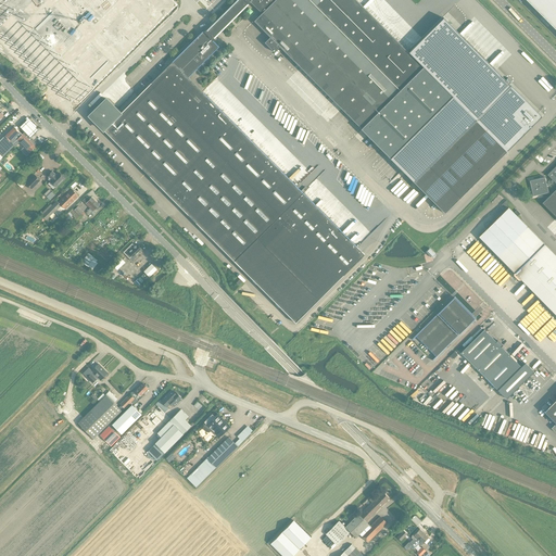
[(12,14),(0,25),(0,32),(75,108),(177,5),(172,0),(5,0),(2,4),(12,14)]
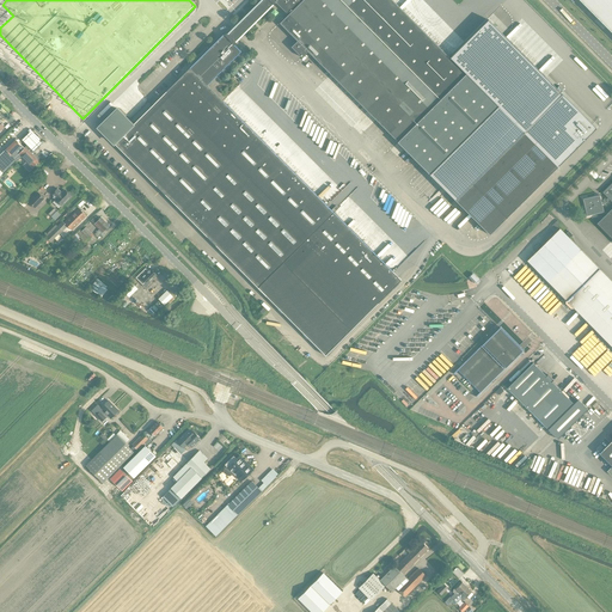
[(269,0),(261,0),(230,32),(238,40),(274,5),(269,0)]
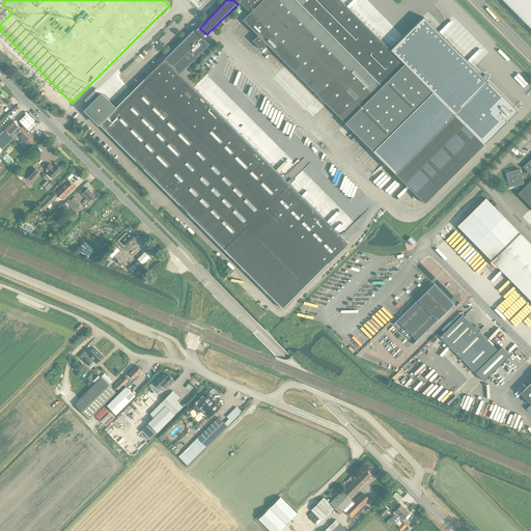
[(233,0),(238,4),(240,2),(249,11),(250,10),(251,12),(243,20),(258,35),(268,45),(345,123),(344,123),(348,128),(395,173),(424,203),(457,170),(483,144),(510,118),(518,111),(423,18),(416,24),(390,50),(340,0),(233,0)]
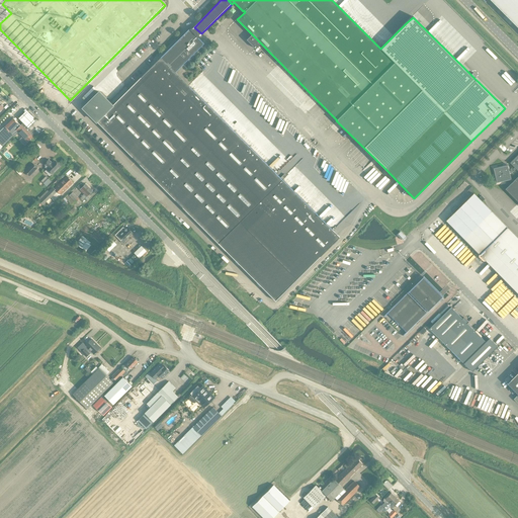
[(517,0),(492,0),(517,25),(517,0)]
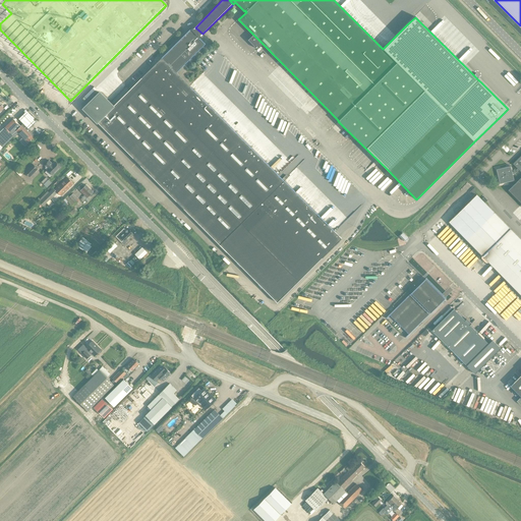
[(115,108),(99,124),(220,245),(277,302),(341,238),(176,72),(206,44),(199,39),(201,37),(200,36),(203,34),(195,27),(193,29),(191,30),(190,30),(162,58),(129,90),(127,88),(111,104),(115,108)]
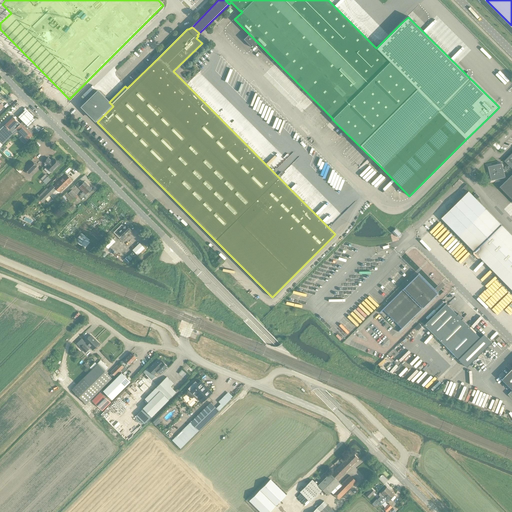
[(249,34),(244,39),(252,48),(258,43),(249,34)]
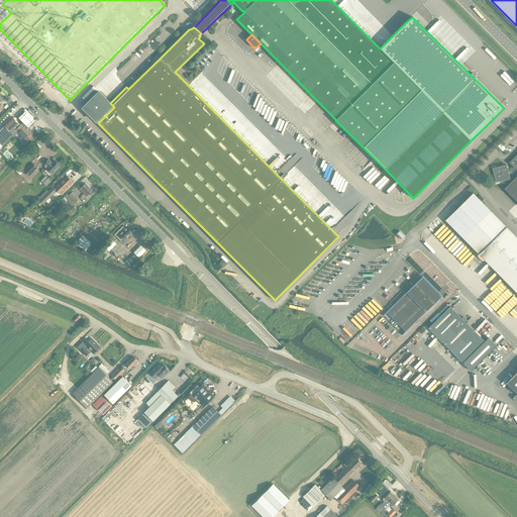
[(99,92),(83,108),(96,121),(98,123),(114,107),(110,103),(99,92)]
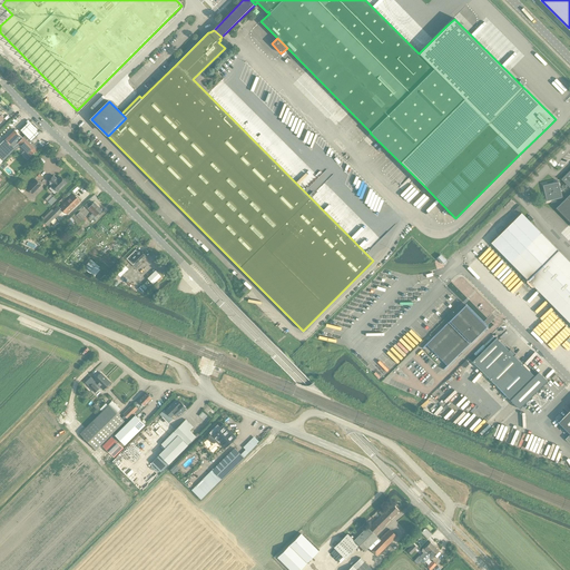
[(26,135),(31,141),(39,134),(28,123),(20,130),(26,135)]
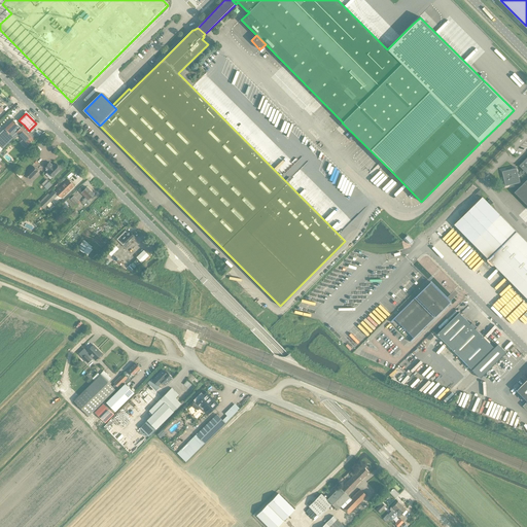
[(24,125),(21,128),(13,120),(0,133),(0,151),(13,138),(14,139),(19,135),(25,130),(28,133),(30,132),(29,131),(24,125)]
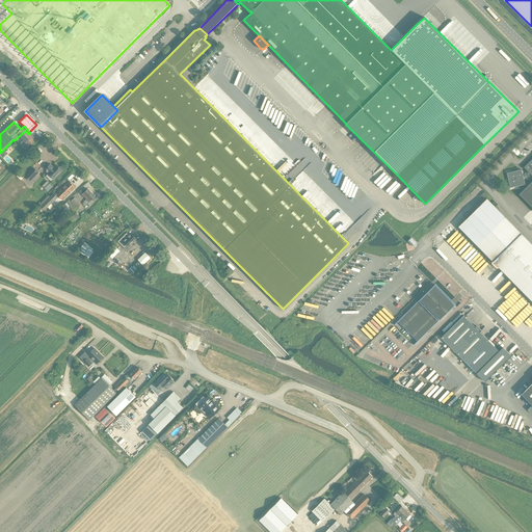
[(34,140),(28,134),(25,131),(19,136),(29,147),(34,140)]
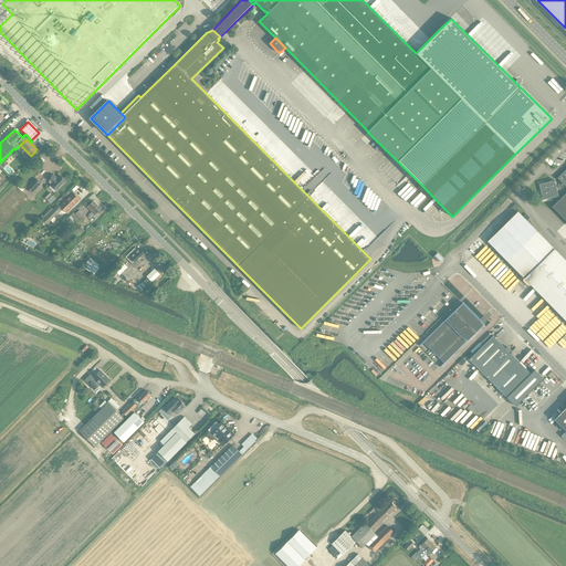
[(565,192),(552,207),(565,221),(565,168),(556,178),(562,182),(557,187),(556,187),(554,180),(538,184),(542,200),(558,196),(556,189),(558,189),(563,185),(565,187),(565,192)]
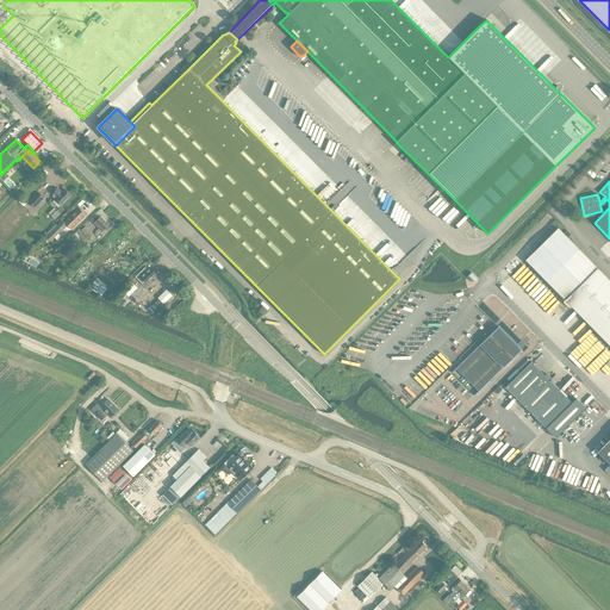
[(57,188),(51,193),(54,195),(53,197),(54,199),(55,200),(53,201),(58,207),(61,205),(61,206),(72,197),(64,190),(62,192),(57,188)]
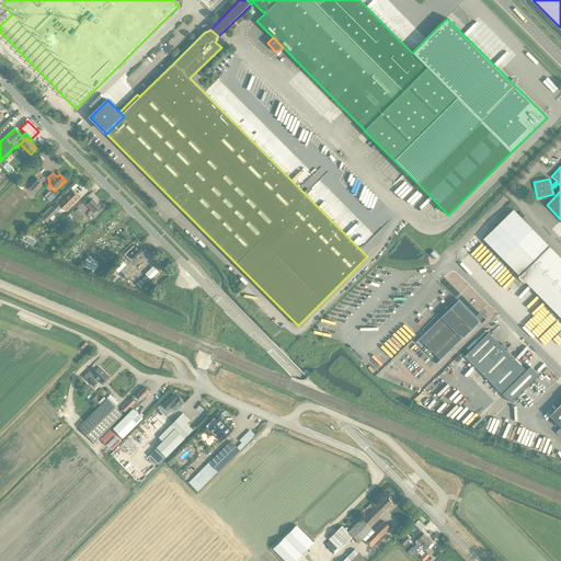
[(35,178),(26,186),(32,191),(41,182),(35,178)]
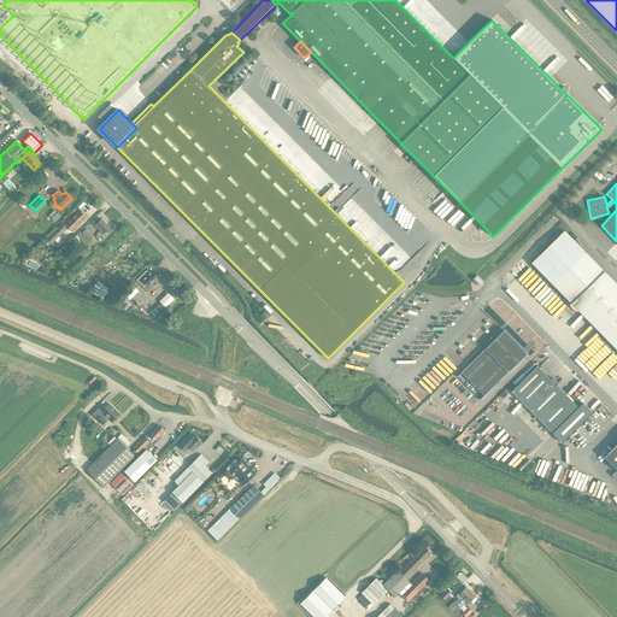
[(51,236),(47,240),(51,244),(54,240),(68,227),(72,231),(87,218),(80,210),(64,224),(51,236)]
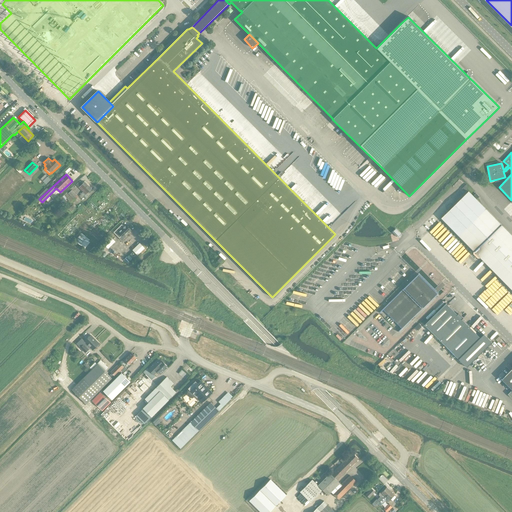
[(78,182),(76,184),(79,188),(82,191),(88,185),(85,182),(82,185),(78,182)]
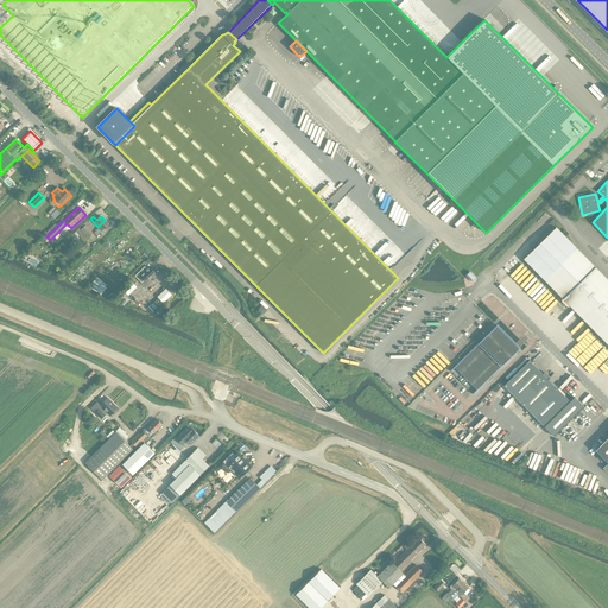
[(107,226),(108,225),(105,220),(97,227),(99,228),(94,233),(97,235),(100,234),(102,235),(109,228),(107,226)]
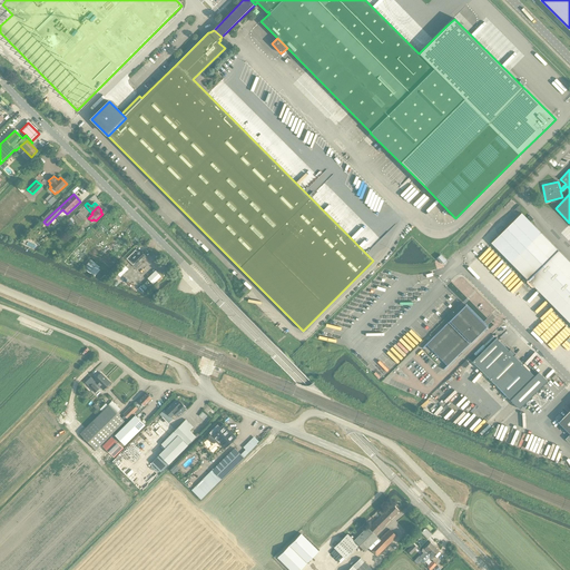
[(76,215),(82,222),(86,217),(80,212),(76,215)]
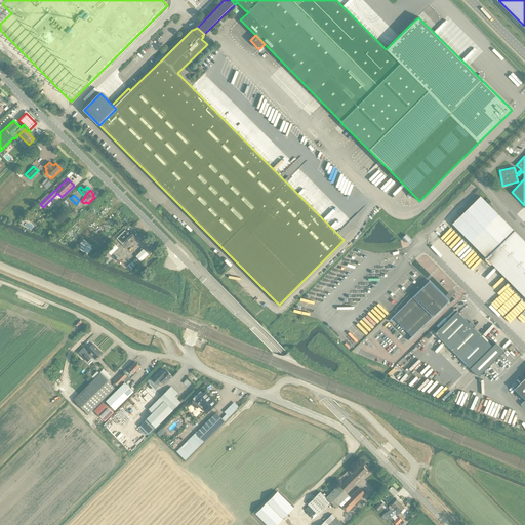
[(491,265),(491,264),(524,297),(524,241),(480,196),(452,224),(486,257),(485,258),(485,260),(489,265),(491,265)]
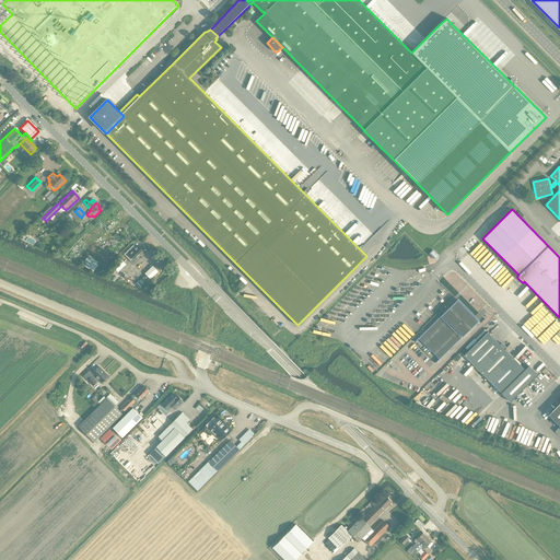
[(77,221),(81,218),(74,211),(73,210),(65,219),(68,222),(73,217),(77,221)]
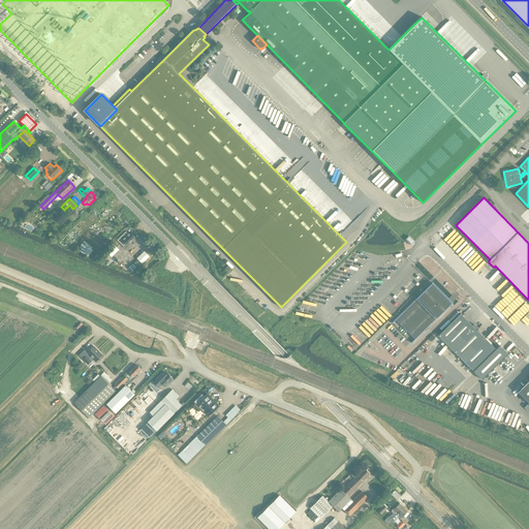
[(124,234),(118,240),(123,246),(125,244),(127,246),(128,246),(135,238),(130,232),(128,235),(126,236),(124,234)]
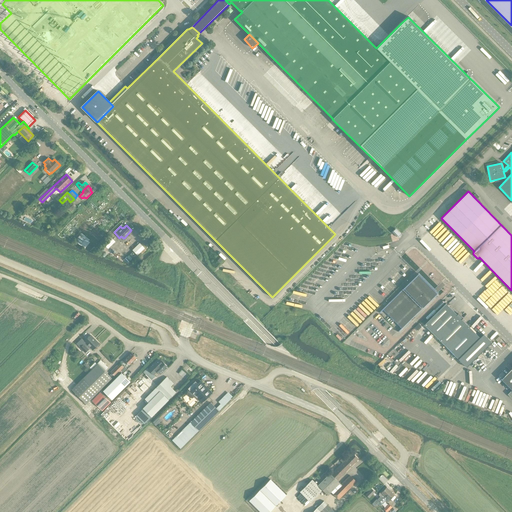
[(392,232),(397,237),(401,234),(395,228),(392,232)]
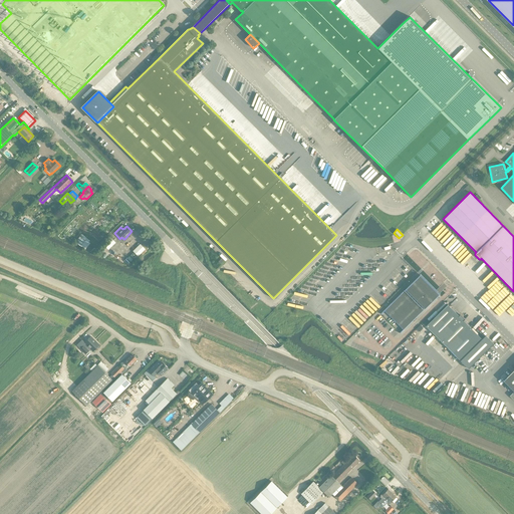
[(133,251),(138,256),(146,249),(141,244),(133,251)]
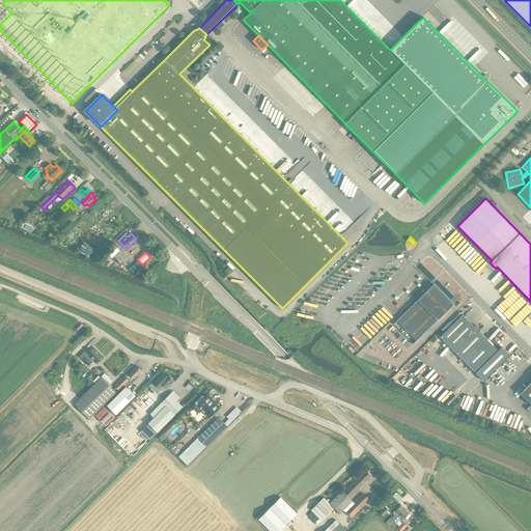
[(413,344),(453,304),(434,284),(393,325),(397,322),(416,340),(413,343),(413,344)]
